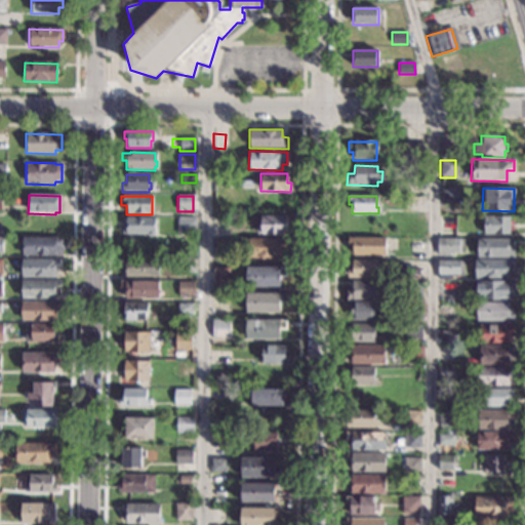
[(230,231),(214,231),(214,216),(230,217),(230,231)]
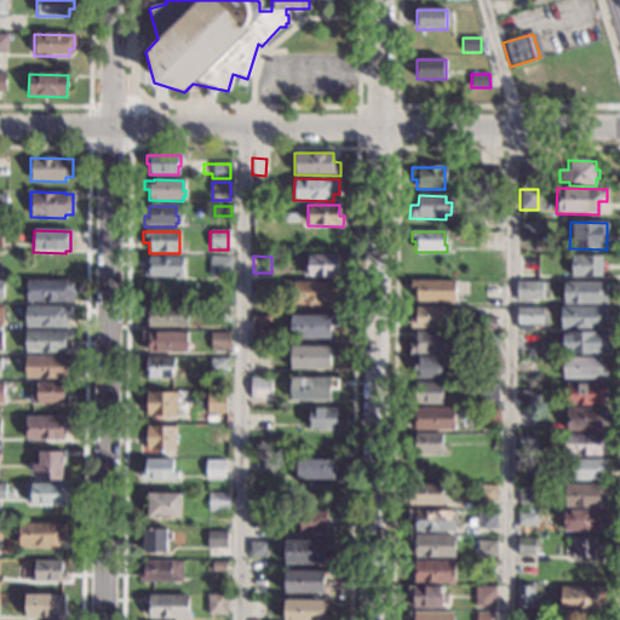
[(338,265),(343,265),(343,277),(338,277),(338,279),(308,277),(308,274),(302,274),(302,264),(306,264),(306,256),(338,257),(338,265)]
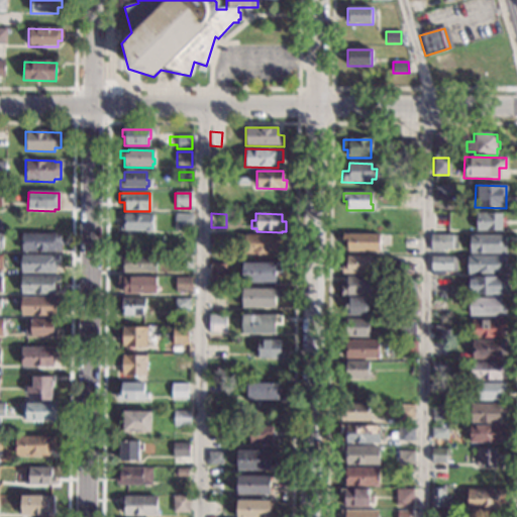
[(152,232),(120,231),(120,214),(152,215),(152,232)]
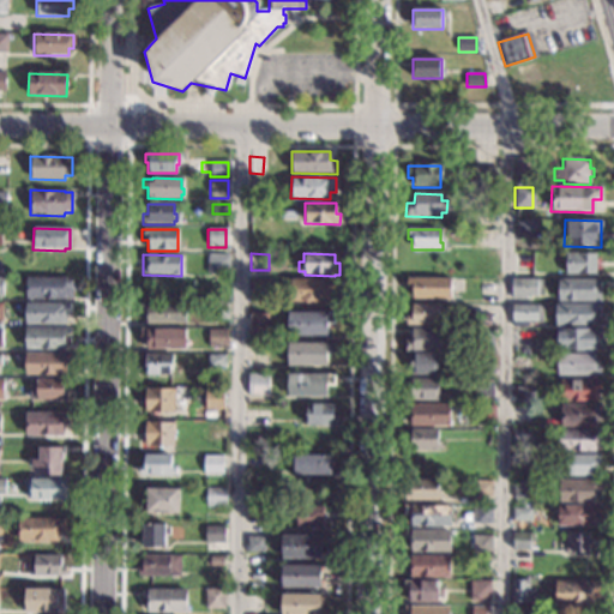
[(595,275),(564,274),(564,254),(595,256),(595,275)]
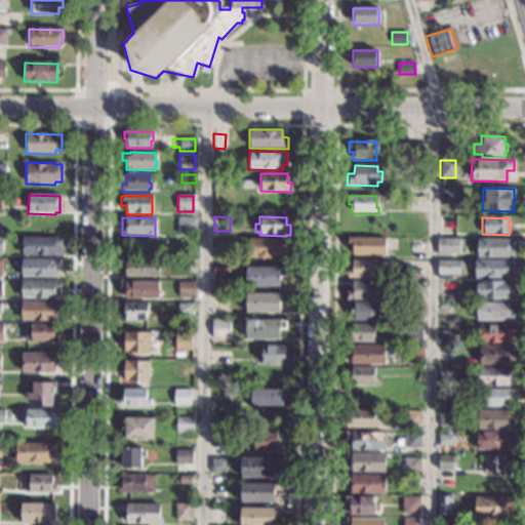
[(195,219),(195,235),(176,235),(177,218),(195,219)]
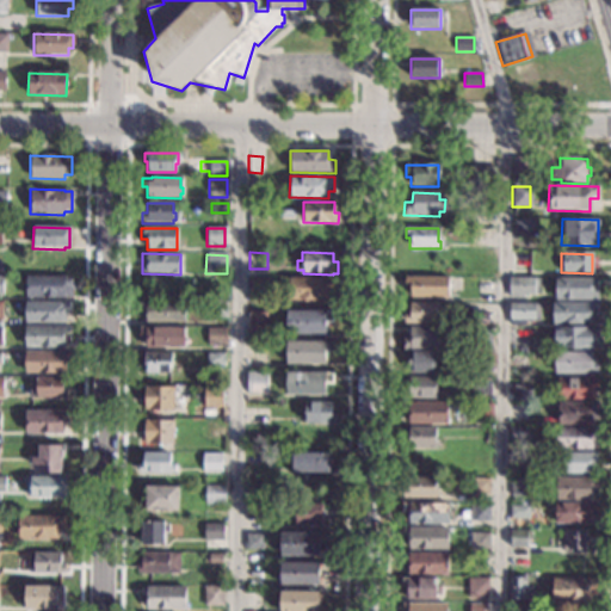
[(529,270),(512,270),(513,254),(529,254),(529,270)]
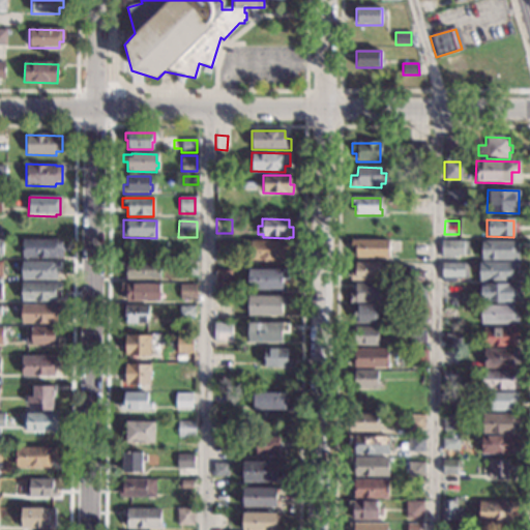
[(61,259),(22,258),(22,239),(62,240),(61,259)]
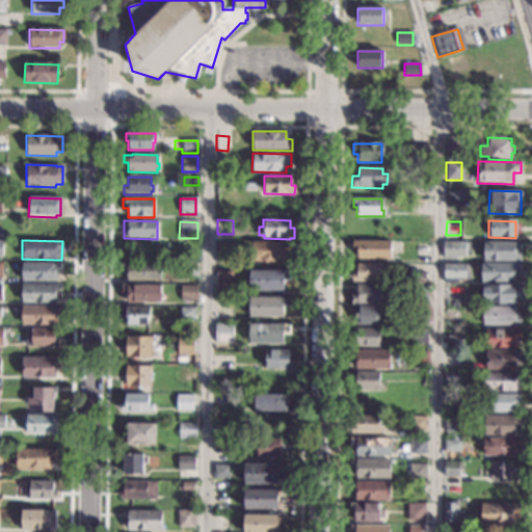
[(288,253),(283,253),(283,262),(251,261),(251,241),(288,242),(288,253)]
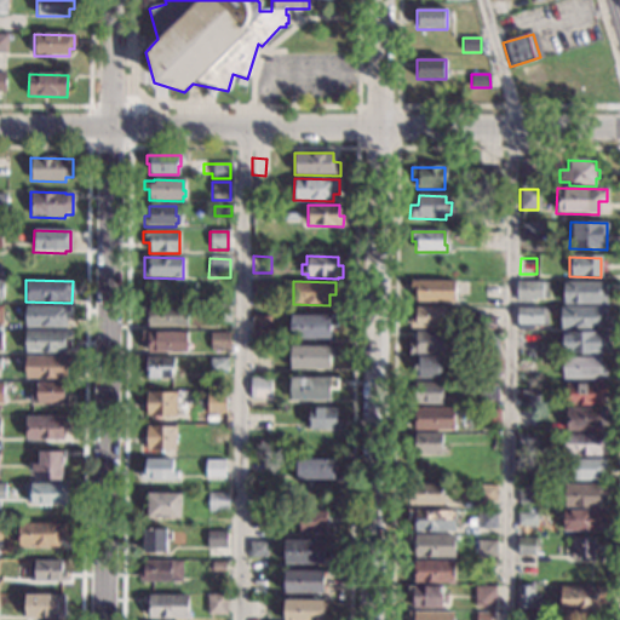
[(454,281),(454,303),(415,302),(415,292),(411,292),(411,281),(454,281)]
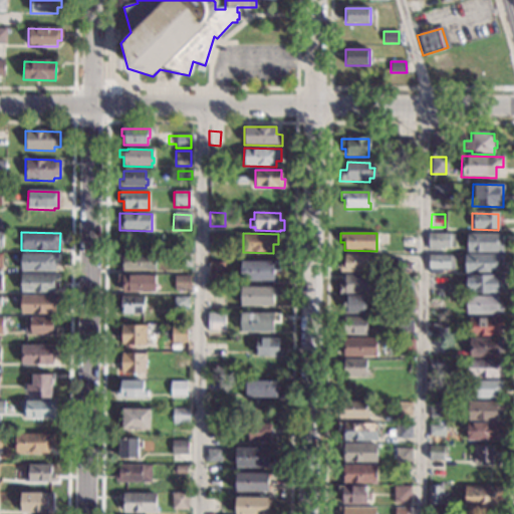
[(502,252),(466,251),(467,234),(502,235),(502,252)]
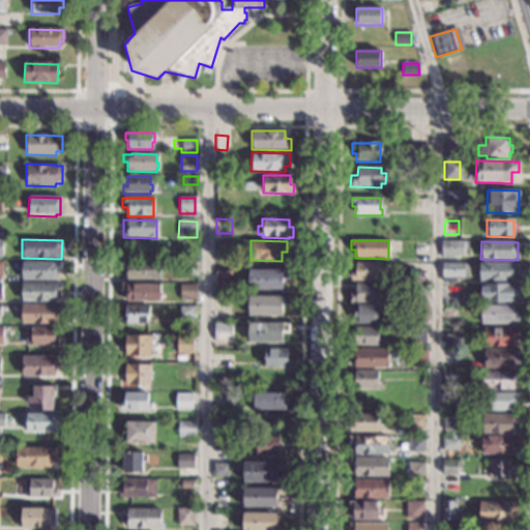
[(468,256),(453,256),(453,258),(442,258),(442,242),(468,242),(468,256)]
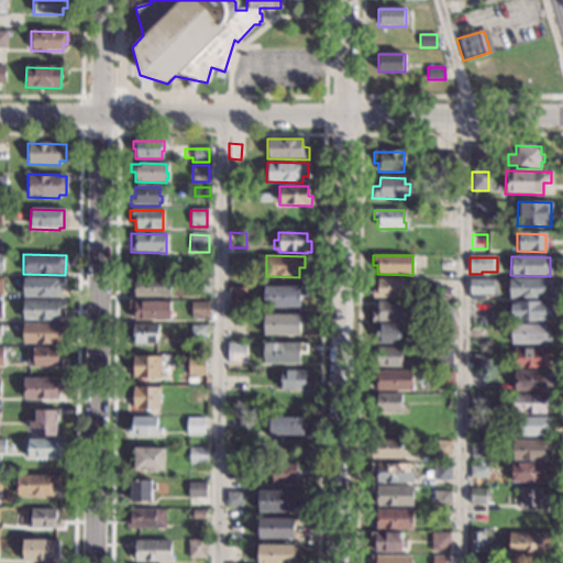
[(65,288),(59,288),(59,298),(22,297),(22,277),(65,278),(65,288)]
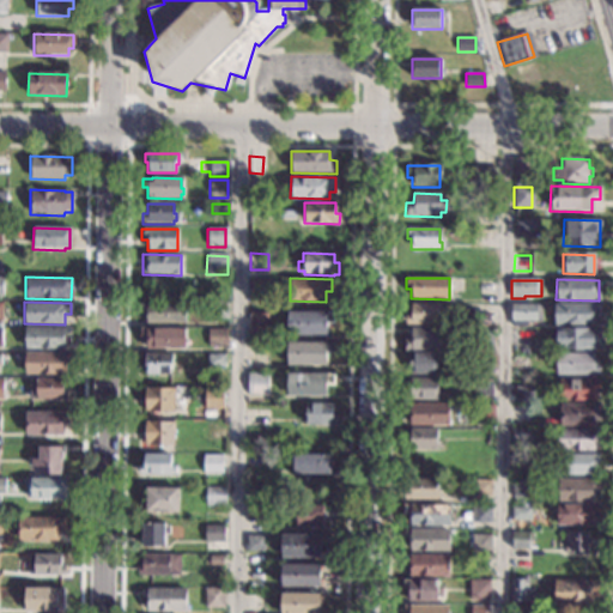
[(184,325),(146,325),(146,313),(140,313),(140,303),(184,304),(184,325)]
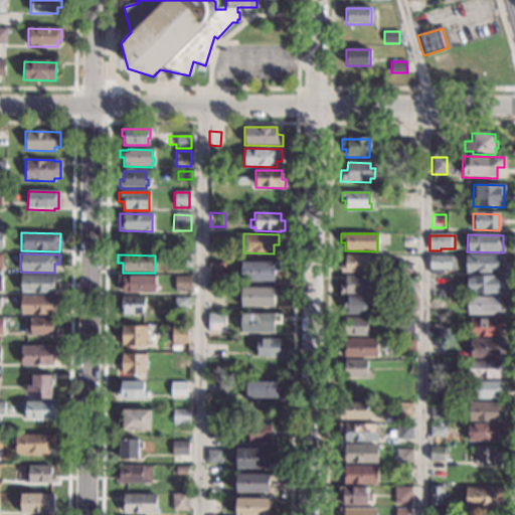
[(191,254),(191,269),(175,268),(176,254),(191,254)]
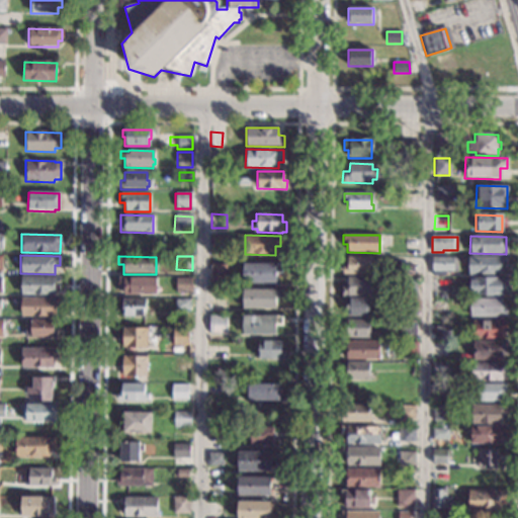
[(505,275),(466,274),(467,256),(506,257),(505,275)]
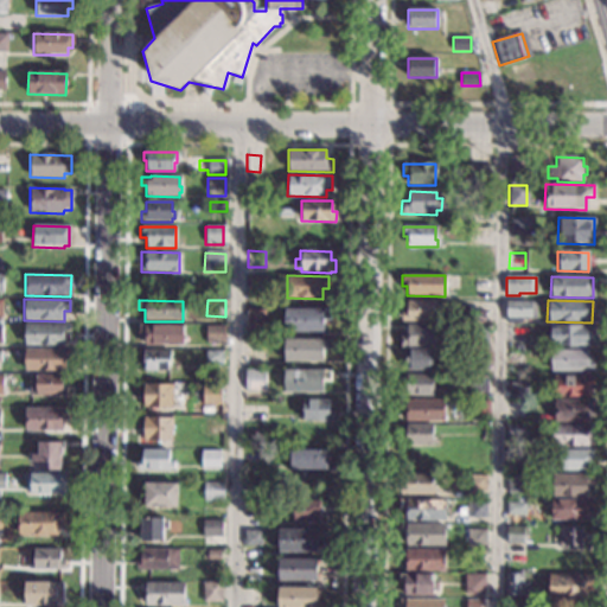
[(433,305),(439,305),(439,319),(435,319),(435,321),(401,321),(401,312),(408,312),(408,301),(433,301),(433,305)]
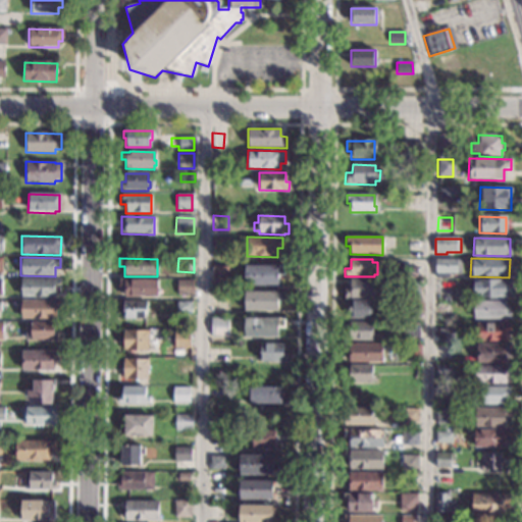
[(457,261),(461,261),(461,273),(449,273),(449,277),(434,277),(434,259),(457,260),(457,261)]
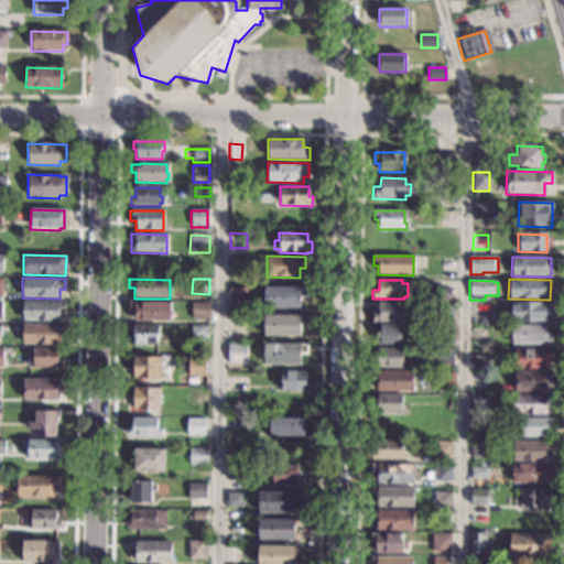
[(305,300),(299,300),(299,310),(263,310),(264,286),(306,286),(305,300)]
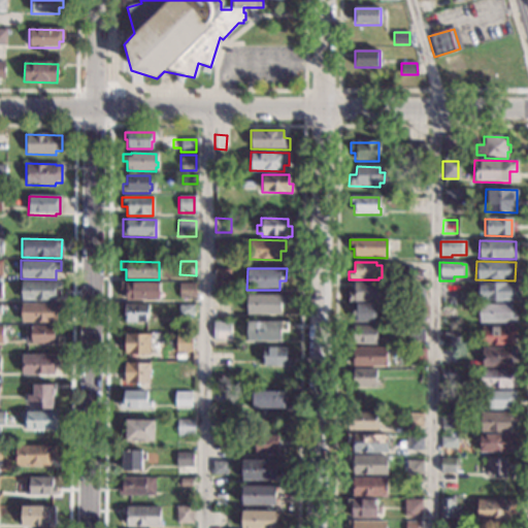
[(421,282),(405,282),(405,271),(422,271),(421,282)]
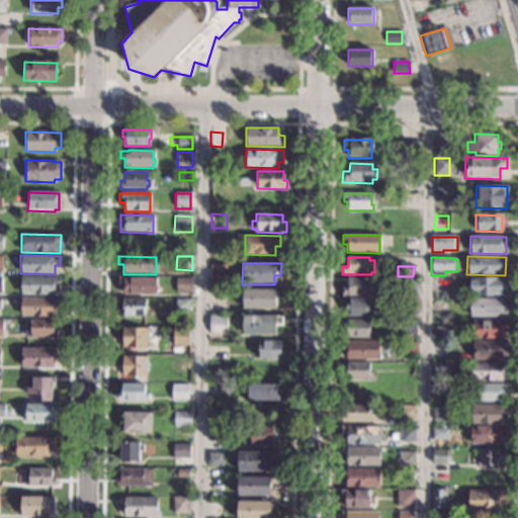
[(156,278),(155,294),(122,293),(122,286),(118,286),(118,276),(156,278)]
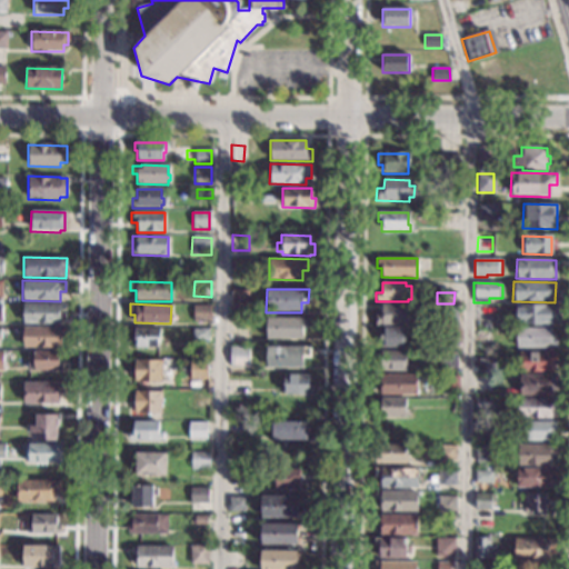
[(65,315),(59,315),(59,325),(23,323),(23,305),(66,306),(65,315)]
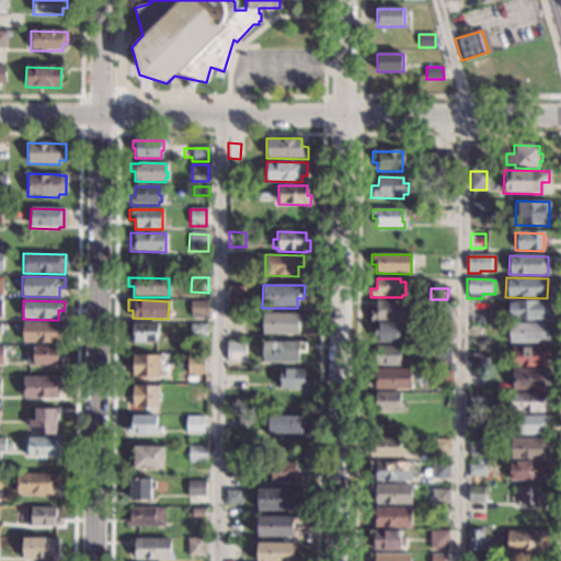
[(206,318),(190,318),(190,301),(207,301),(206,318)]
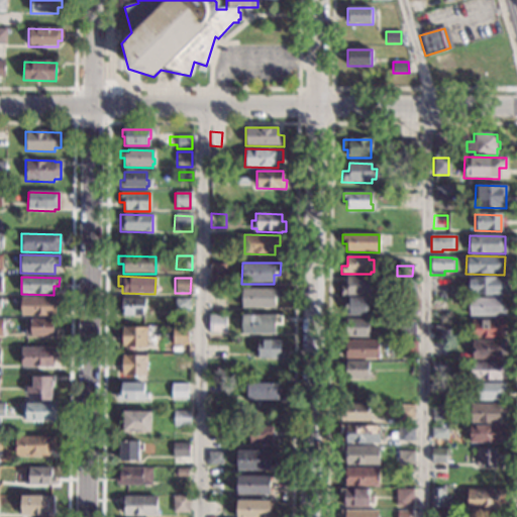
[(369,297),(340,297),(340,285),(346,285),(346,278),(369,278),(369,297)]
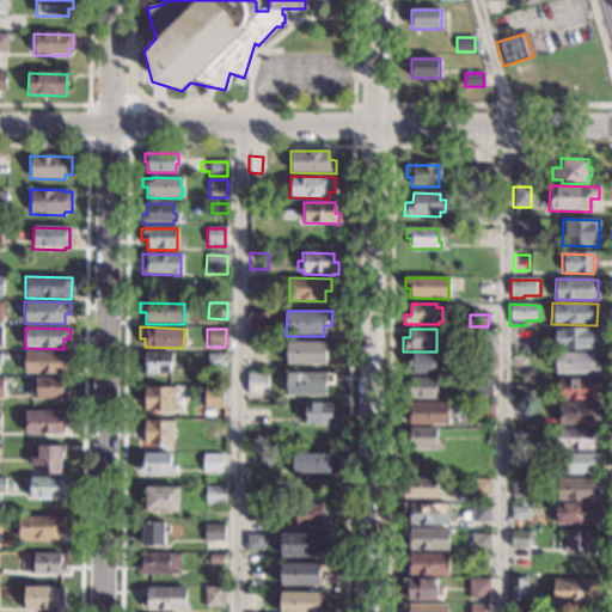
[(597,350),(554,349),(555,329),(598,330),(597,350)]
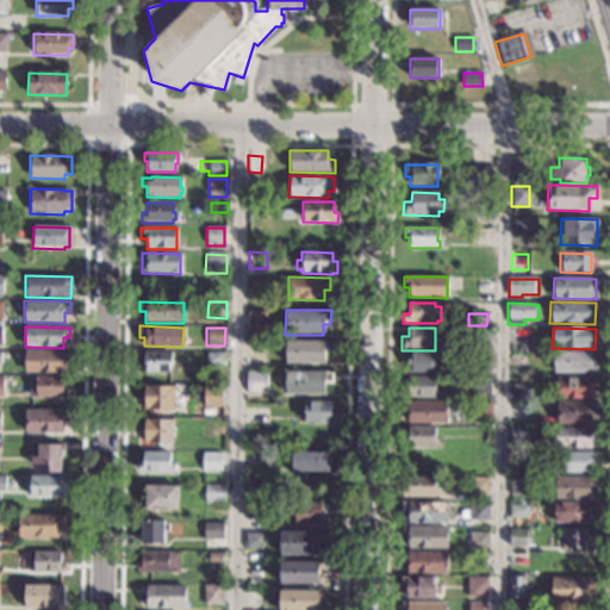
[(489,347),(472,346),(472,329),(490,329),(489,347)]
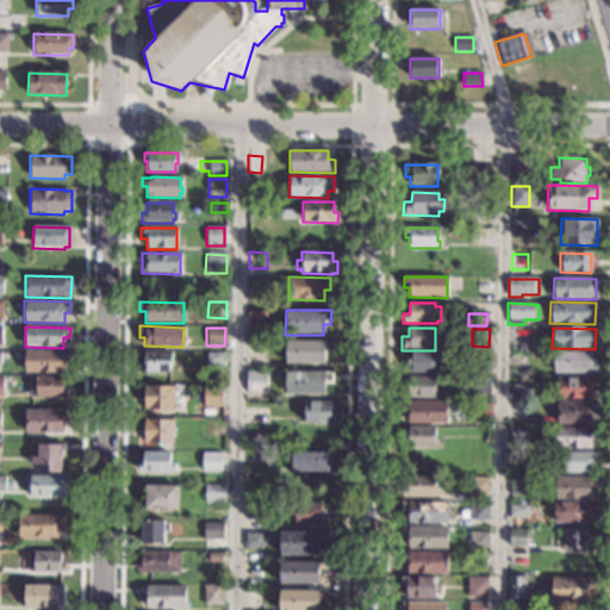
[(266,359),(247,358),(248,341),(266,341),(266,359)]
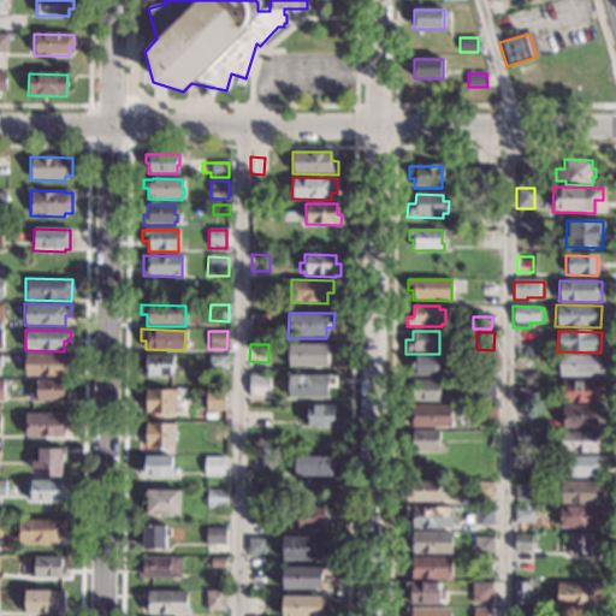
[(335,357),(326,357),(326,369),(288,368),(288,344),(335,345),(335,357)]
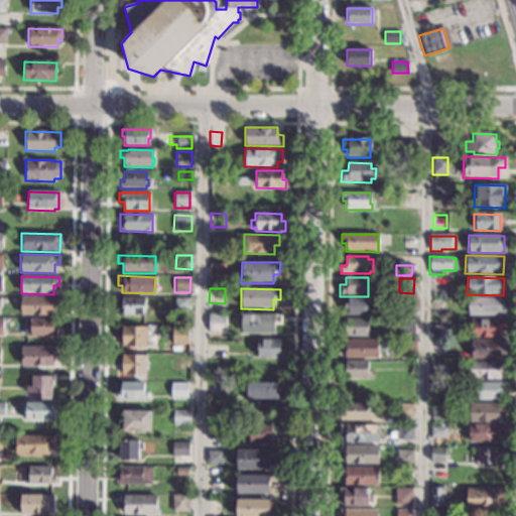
[(58,305),(53,305),(52,315),(20,314),(20,297),(59,298),(58,305)]
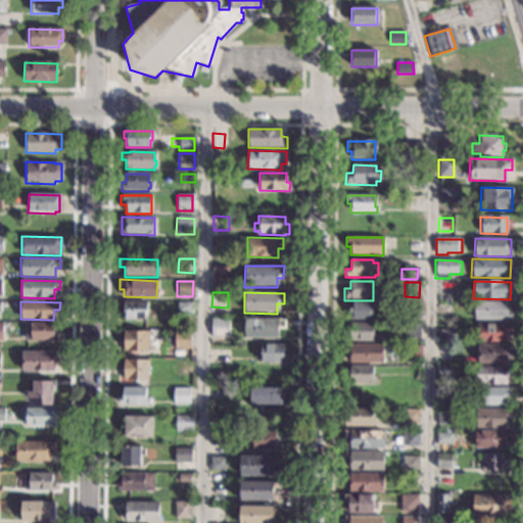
[(146,320),(124,319),(125,302),(146,302),(146,320)]
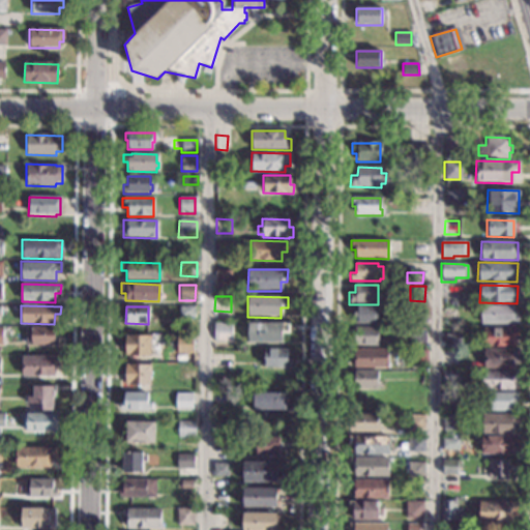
[(377,324),(353,324),(354,306),(377,306),(377,324)]
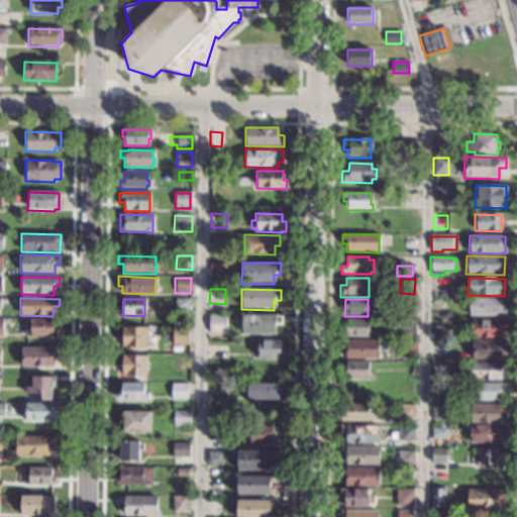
[(446,315),(431,315),(432,299),(446,300),(446,315)]
